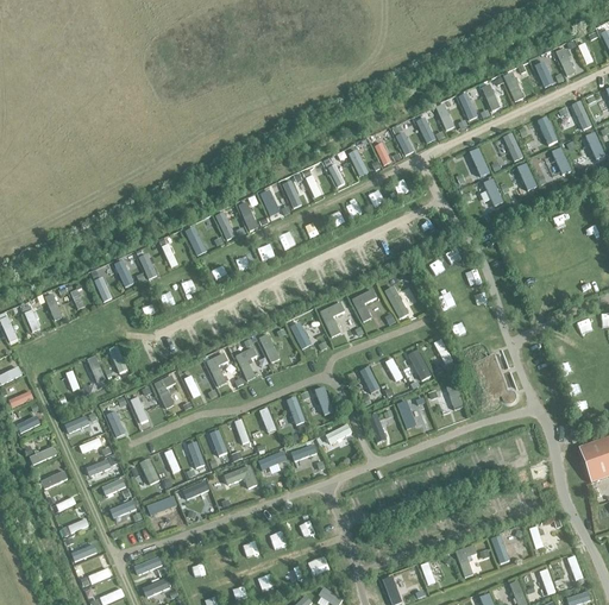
[(578,45),(586,63),(592,61),(588,50),(591,49),(588,41),(578,45)]
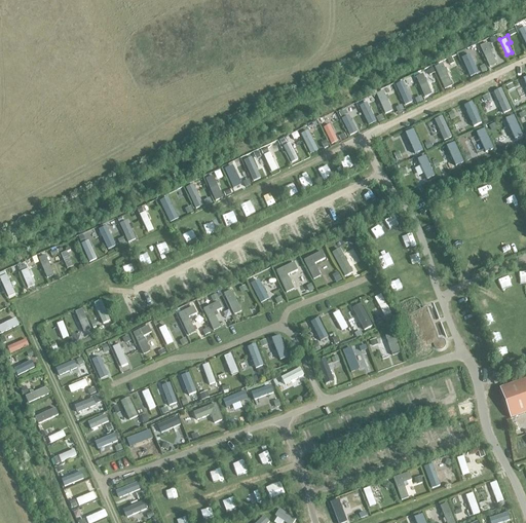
[(480,44),(490,65),(496,62),(490,49),(493,48),(490,42),(488,43),(487,41),(480,44)]
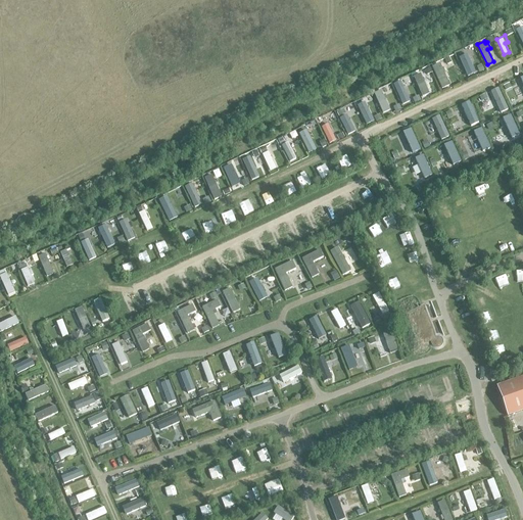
[(461,55),(468,71),(473,68),(469,58),(471,57),(470,54),(468,55),(466,52),(461,55)]
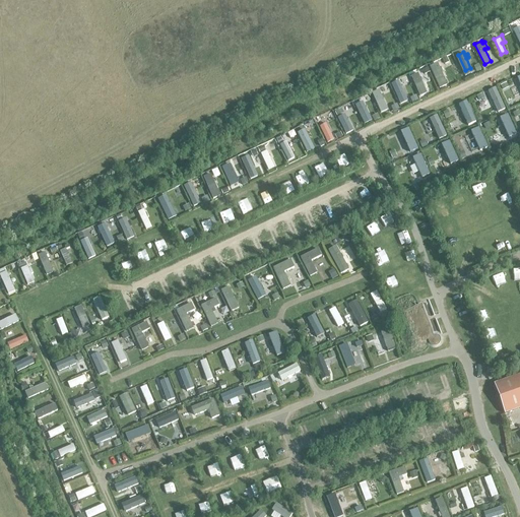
[(430,65),(440,86),(447,82),(437,61),(430,65)]
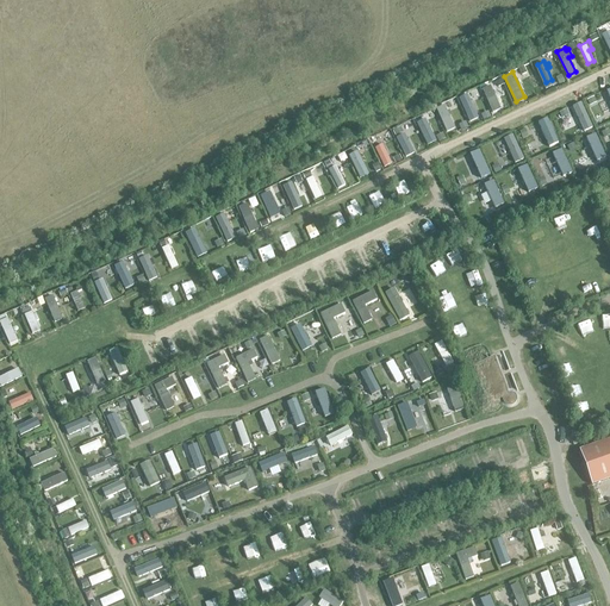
[(483,87),(492,111),(500,107),(493,91),(496,89),(493,85),(491,86),(490,83),(483,87)]
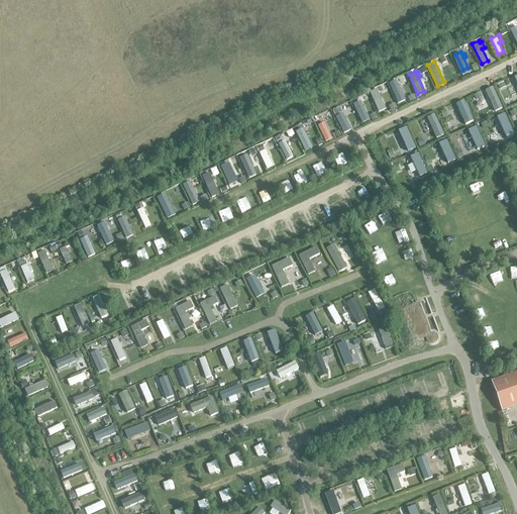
[(389,81),(398,101),(403,98),(394,78),(389,81)]
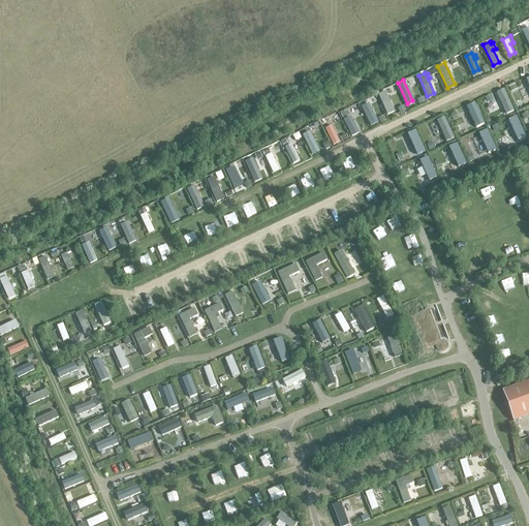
[(501,89),(503,95),(523,87),(520,80),(507,86),(506,83),(500,86),(502,89),(501,89)]
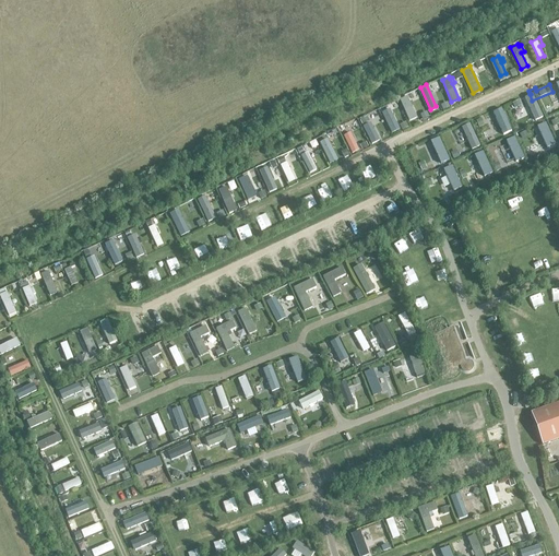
[(400,97),(409,119),(416,116),(411,104),(414,103),(412,96),(408,98),(407,94),(404,96),(403,94),(397,96),(399,98),(400,97)]
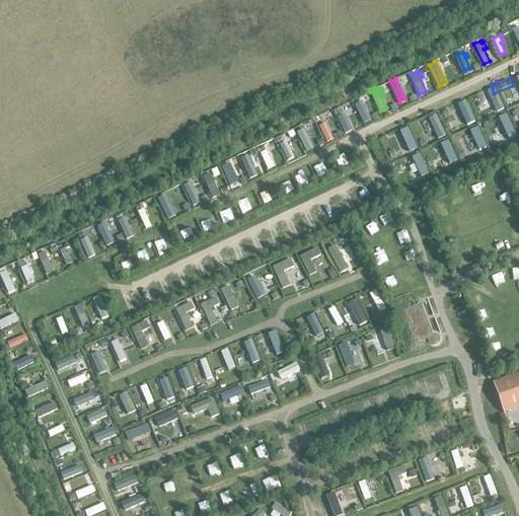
[(474,95),(476,100),(491,94),(488,88),(484,90),(483,88),(479,90),(480,92),(474,95)]
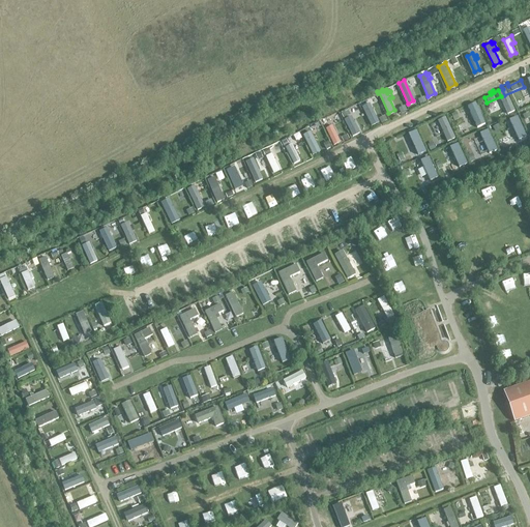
[(361,107),(369,120),(374,118),(367,105),(361,107)]
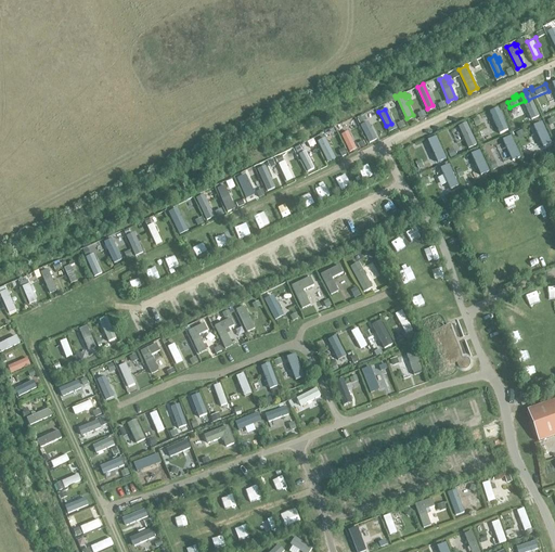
[(356,115),(365,137),(372,135),(361,112),(356,115)]
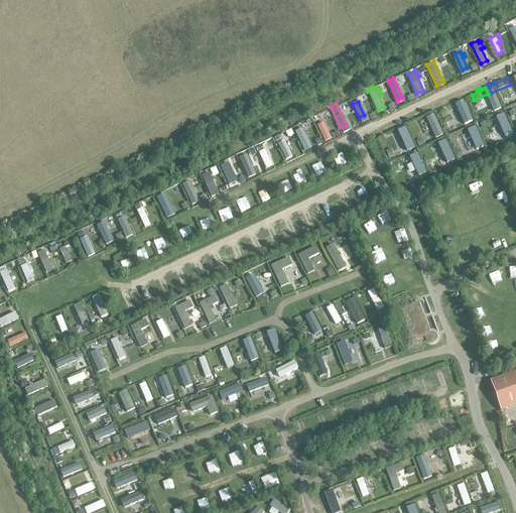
[(314,121),(323,137),(328,134),(326,131),(330,129),(324,118),(320,120),(323,123),(321,123),(319,118),(314,121)]
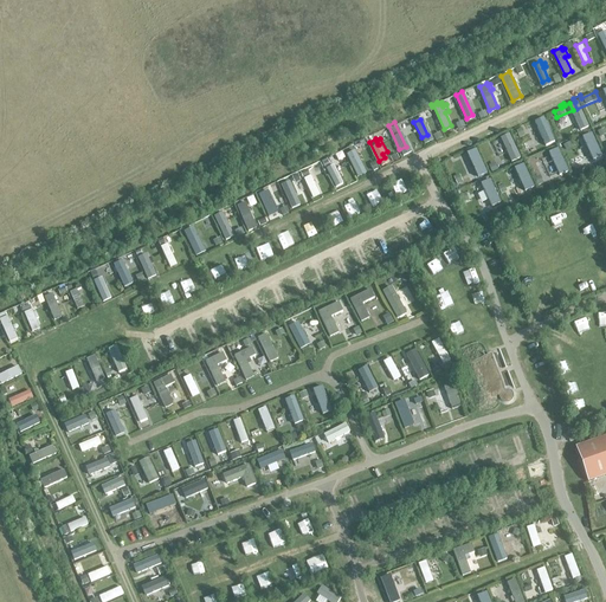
[(365,164),(356,149),(350,153),(352,155),(348,156),(352,162),(354,160),(359,168),(365,164)]
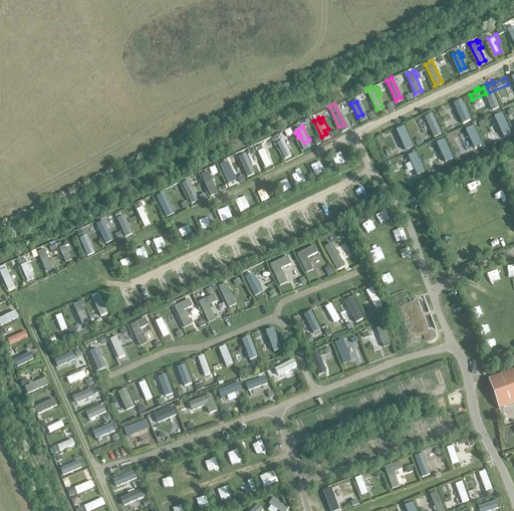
[(277,141),(284,155),(289,152),(282,138),(277,141)]
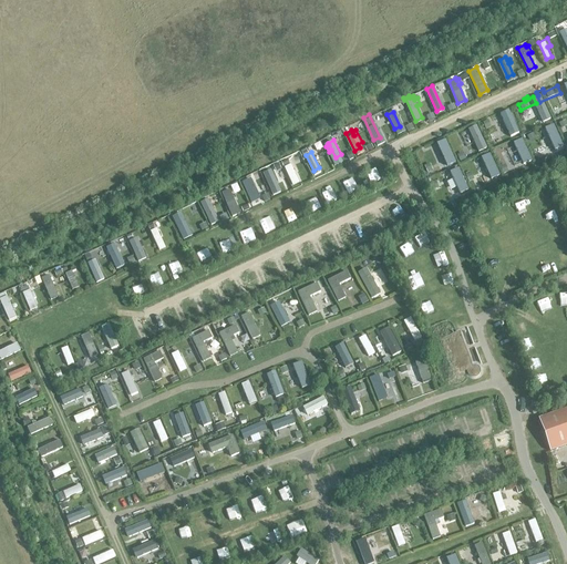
[(284,165),(292,184),(299,181),(294,168),(296,167),(294,164),(292,164),(291,162),(284,165)]
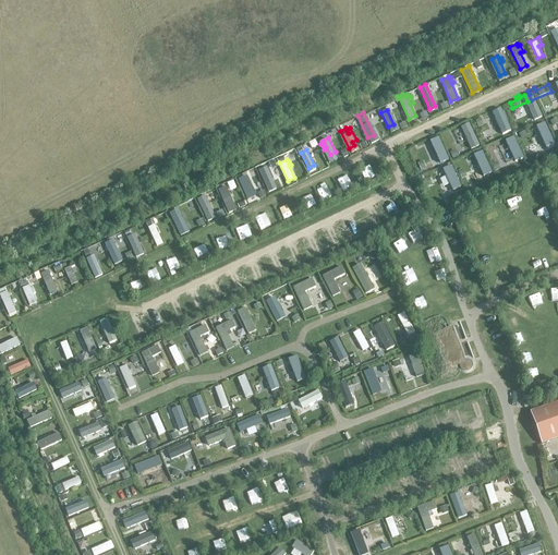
[(258,168),(268,189),(275,185),(265,165),(258,168)]
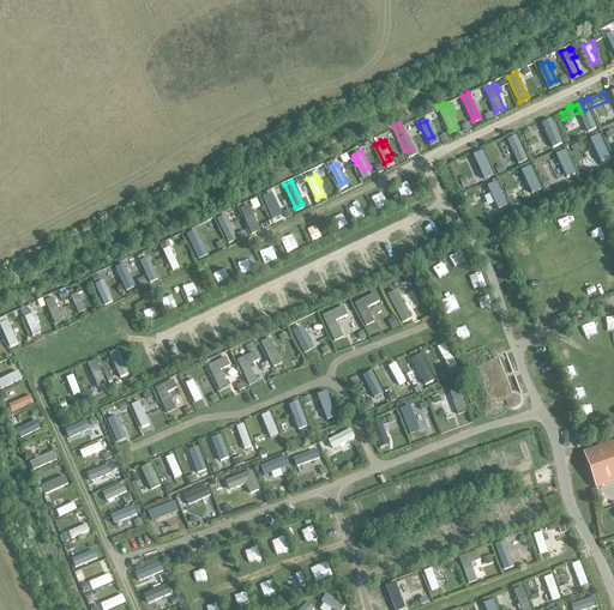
[(262,195),(272,218),(281,213),(270,191),(262,195)]
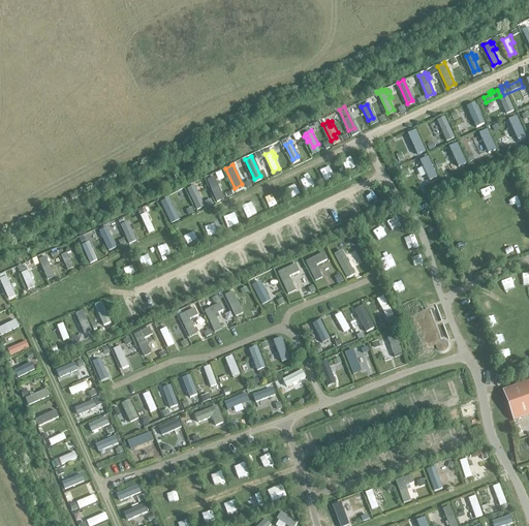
[(189,190),(197,206),(203,203),(195,187),(189,190)]
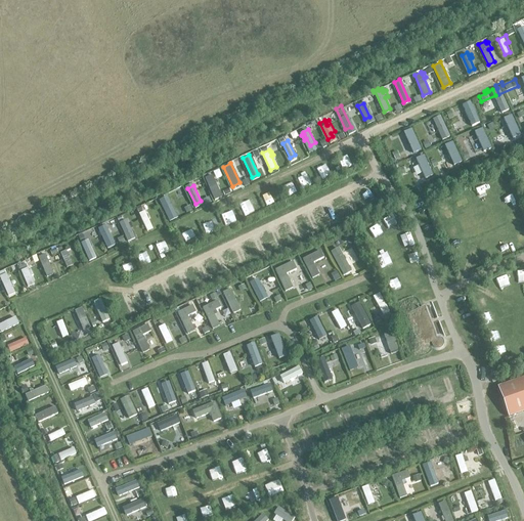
[(189,207),(181,190),(176,192),(176,193),(174,196),(180,209),(182,207),(183,209),(189,207)]
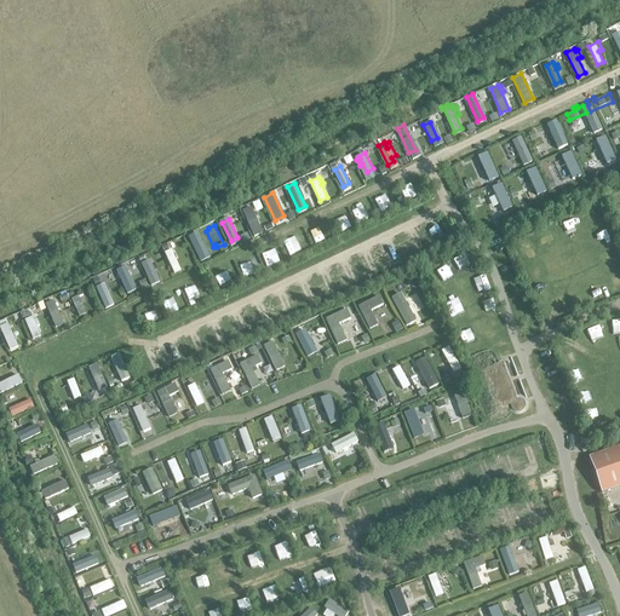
[(165,251),(174,271),(182,269),(171,247),(165,251)]
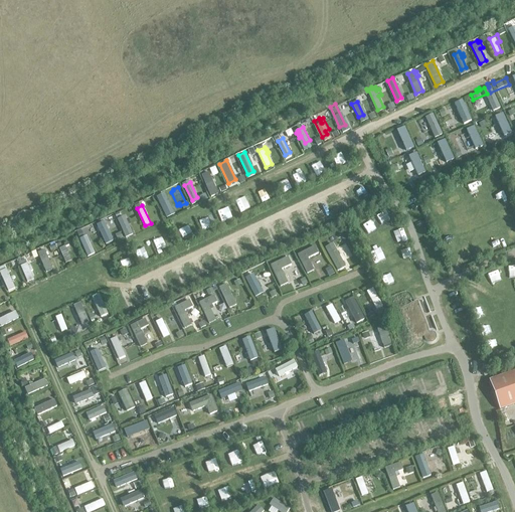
[(117,217),(125,233),(130,231),(123,214),(117,217)]
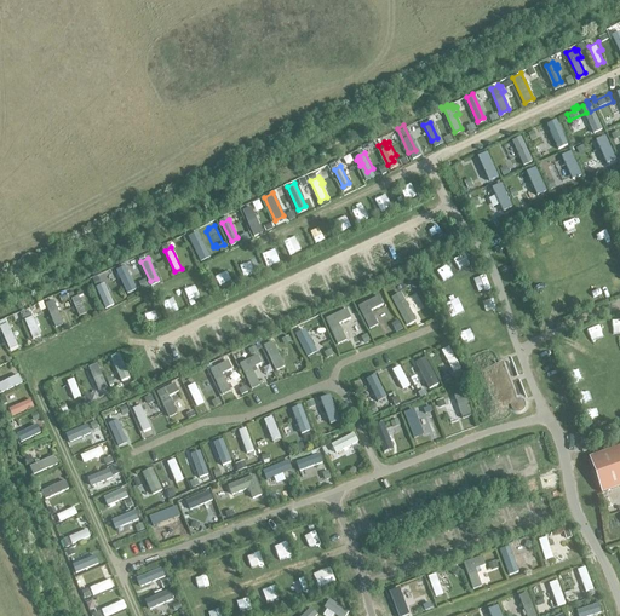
[(114,266),(125,289),(133,286),(122,263),(114,266)]
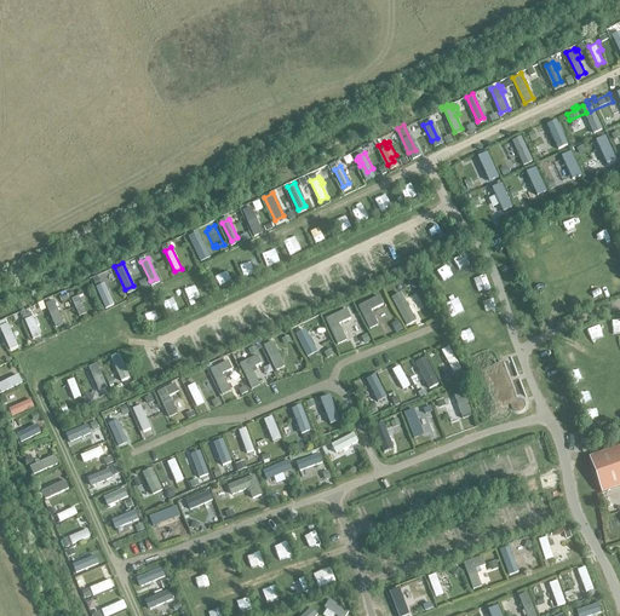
[(93,283),(102,300),(108,298),(104,288),(107,287),(104,281),(102,282),(99,278),(98,278),(96,275),(90,277),(92,283),(93,283)]
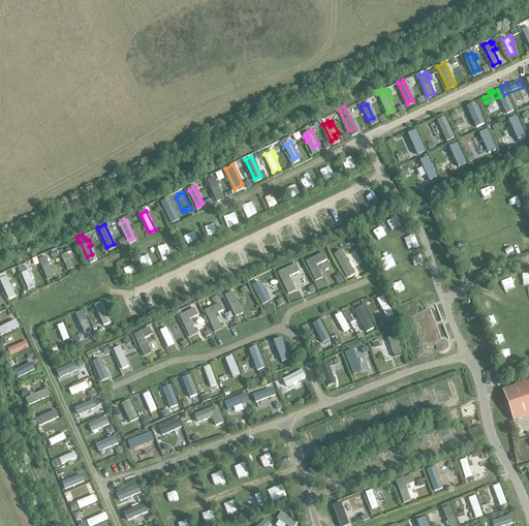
[(334,252),(347,277),(354,272),(342,248),(334,252)]
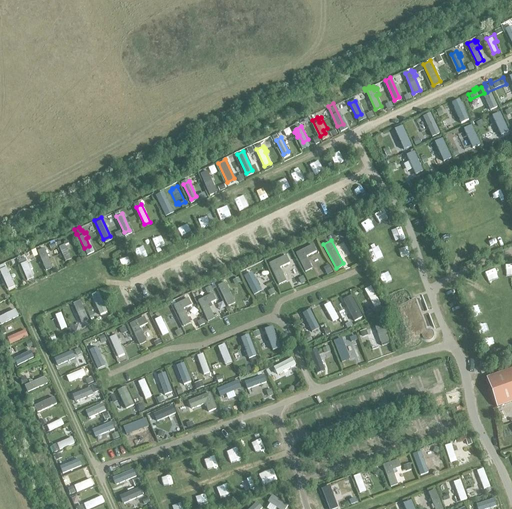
[(59,245),(65,259),(71,257),(64,243),(59,245)]
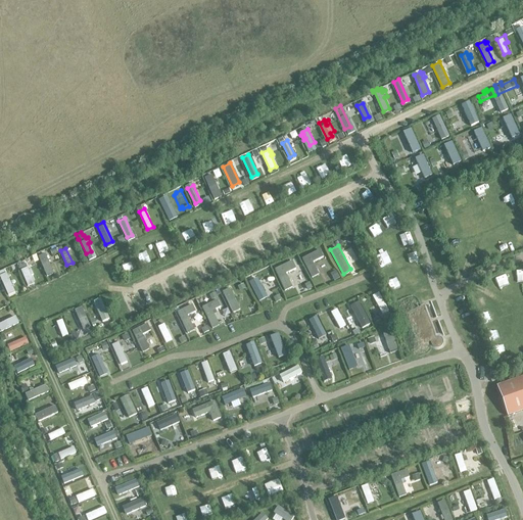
[(302,256),(312,276),(319,272),(313,261),(323,255),(319,248),(302,256)]
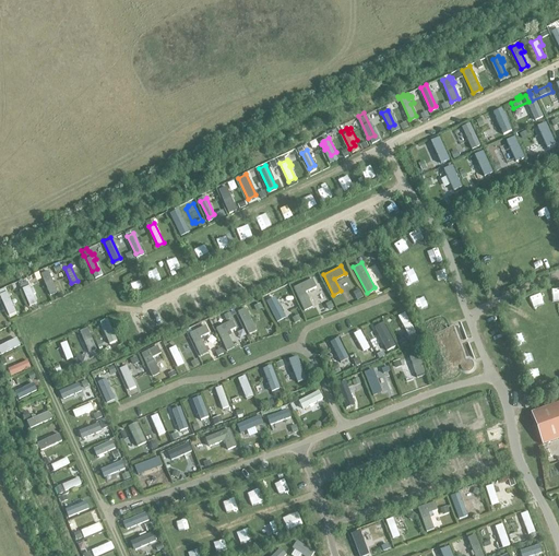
[(40,272),(50,294),(58,291),(54,280),(51,276),(54,275),(52,271),(49,272),(48,269),(40,272)]
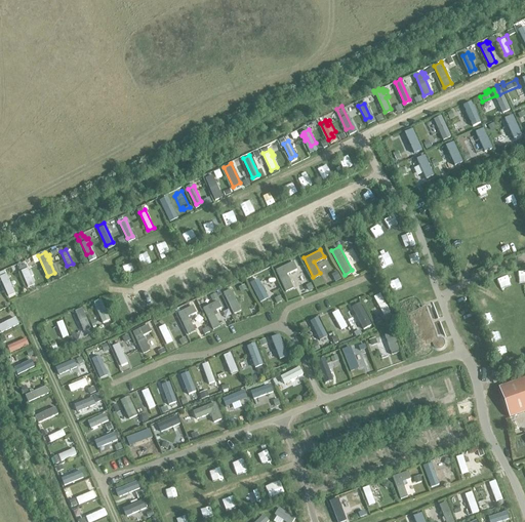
[(276,269),(286,290),(293,287),(286,273),(296,268),(293,261),(276,269)]
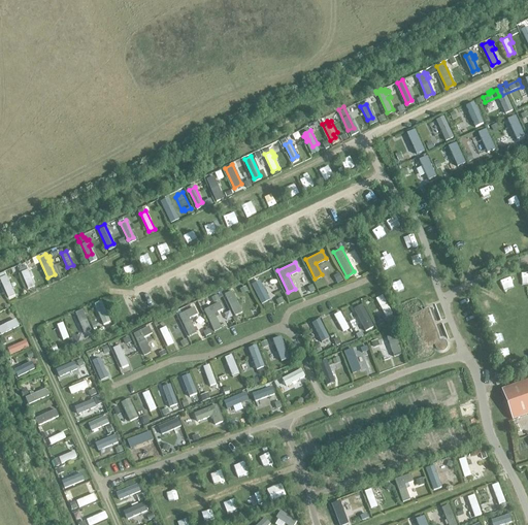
[(22,271),(28,287),(35,284),(31,276),(34,275),(31,270),(29,271),(28,268),(26,265),(25,265),(20,267),(19,267),(21,271),(22,271)]
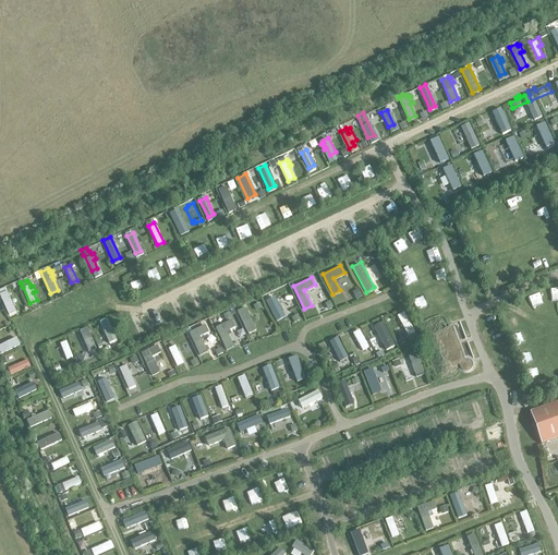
[(0,291),(0,293),(9,313),(16,310),(7,290),(5,290),(4,286),(0,287),(0,291),(0,292),(0,291)]
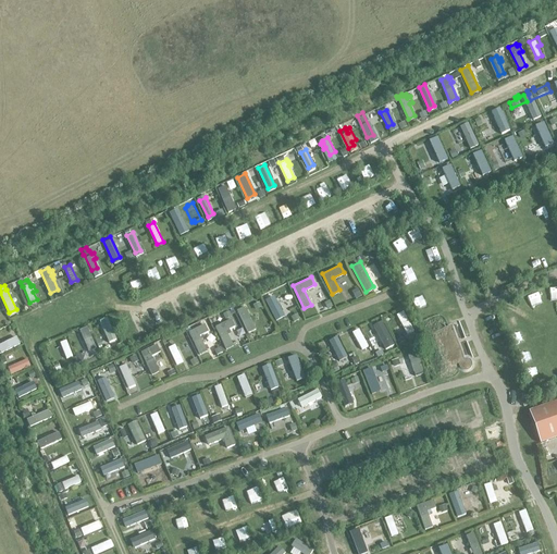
[(351,290),(356,297),(362,293),(357,286),(351,290)]
